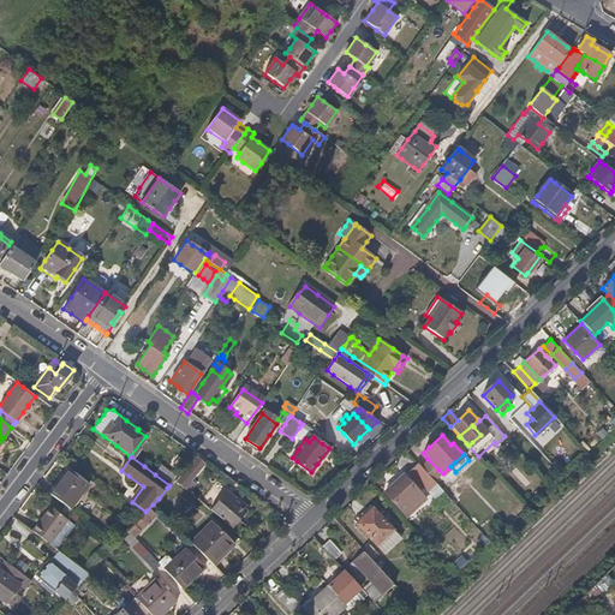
[(193,477),(199,470),(204,464),(197,458),(190,465),(183,473),(177,481),(181,483),(185,487),(184,488),(187,491),(192,487),(193,484),(190,481),(193,477)]
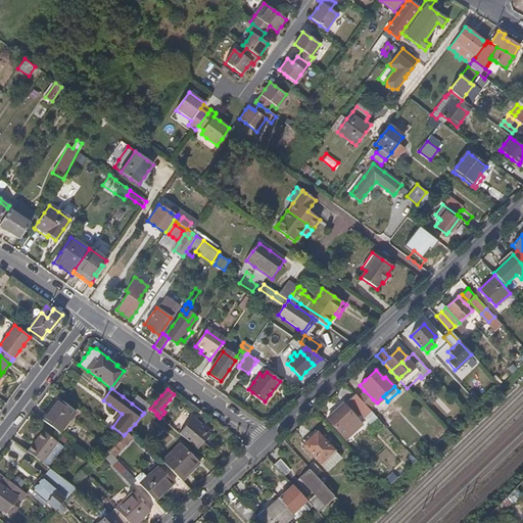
[(373,399),(364,390),(357,396),(366,406),(373,399)]
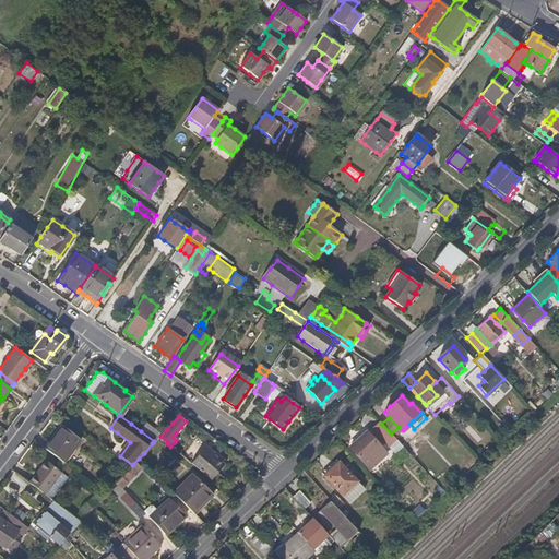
[(395,439),(391,433),(381,424),(379,421),(371,428),(380,437),(388,447),(395,439)]
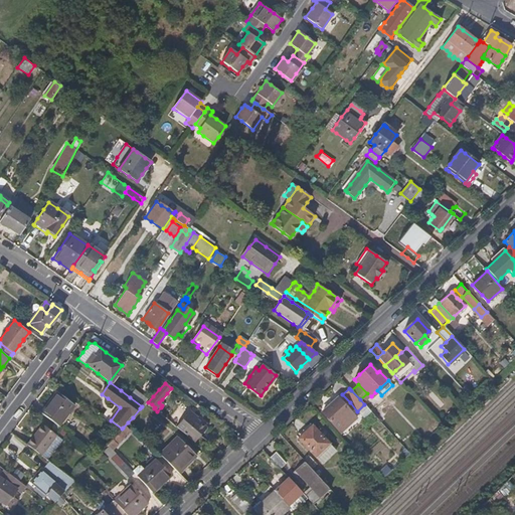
[(147,399),(138,393),(134,390),(130,395),(135,399),(143,405),(147,399)]
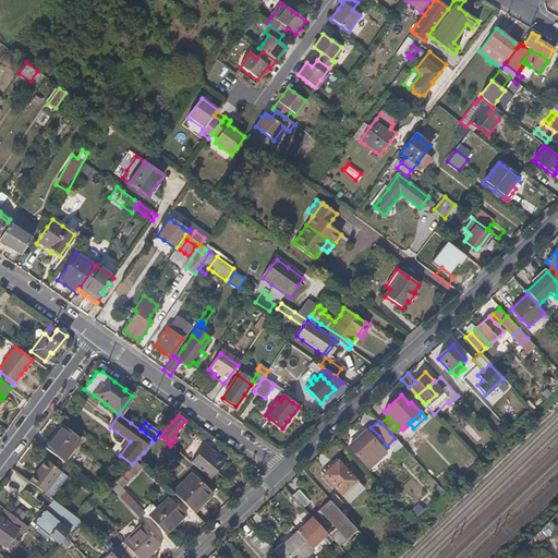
[(61,461),(77,439),(60,426),(48,441),(44,448),(61,461)]
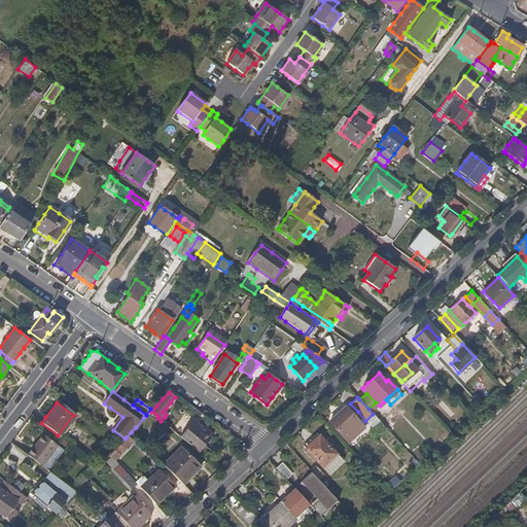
[(348,443),(365,428),(346,408),(329,422),(348,443)]
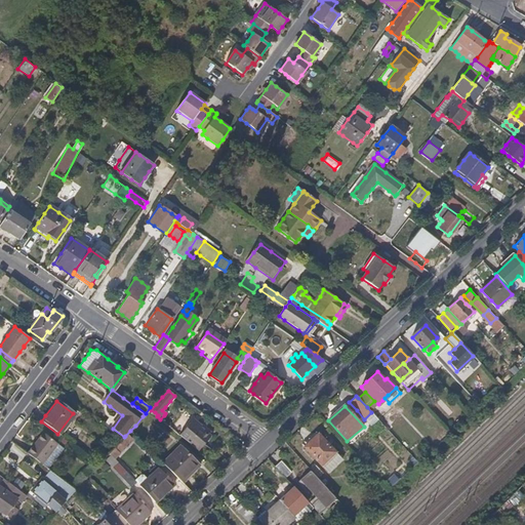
[(62,436),(76,415),(73,413),(57,434),(62,436)]
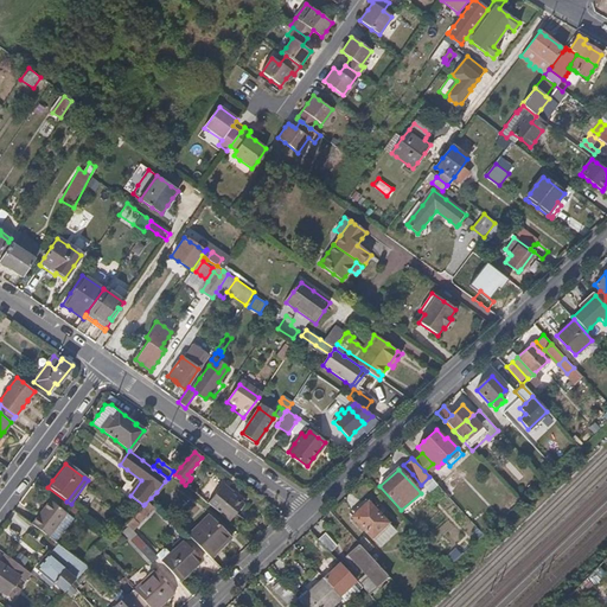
[(242,504),(236,499),(227,491),(221,486),(215,493),(206,503),(208,504),(224,518),(225,518),(230,512),(234,515),(242,504)]
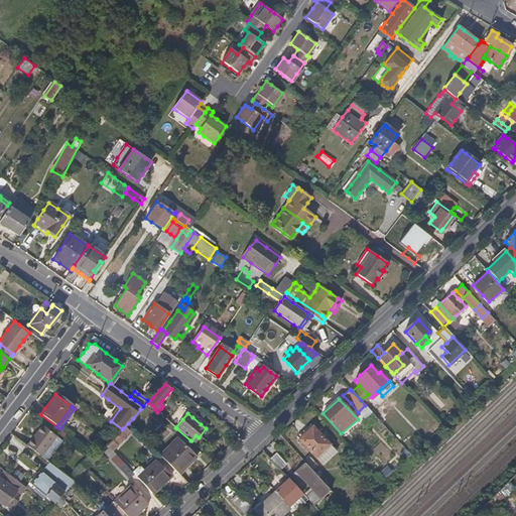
[(44,449),(55,433),(41,423),(28,441),(26,444),(39,456),(44,449)]
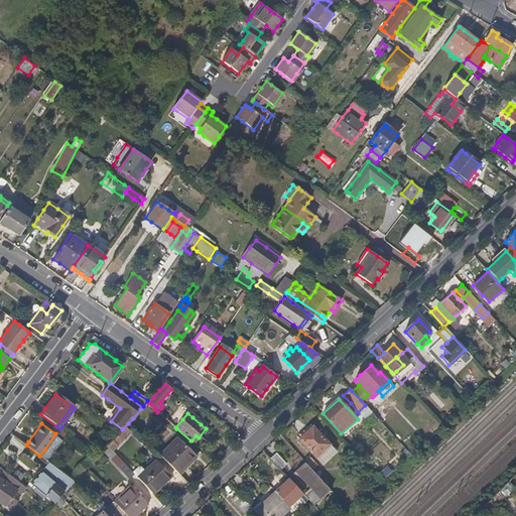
[(299,439),(312,426),(310,423),(307,426),(302,431),(296,436),(299,439)]
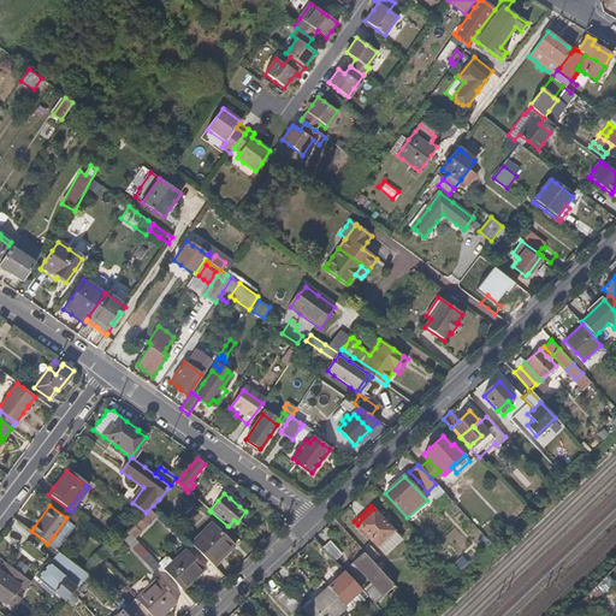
[(394,532),(386,523),(377,513),(373,509),(357,525),(361,528),(366,534),(373,542),(380,549),(385,555),(390,550),(397,543),(401,539),(394,532)]
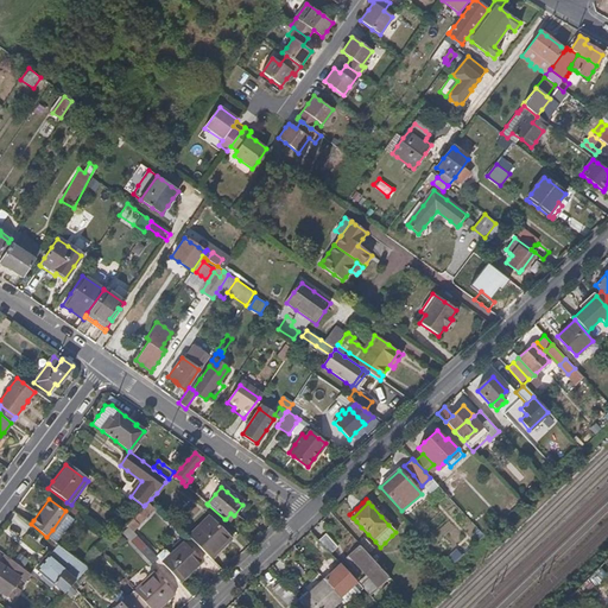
[(229,538),(217,525),(208,517),(197,526),(188,537),(210,559),(229,538)]
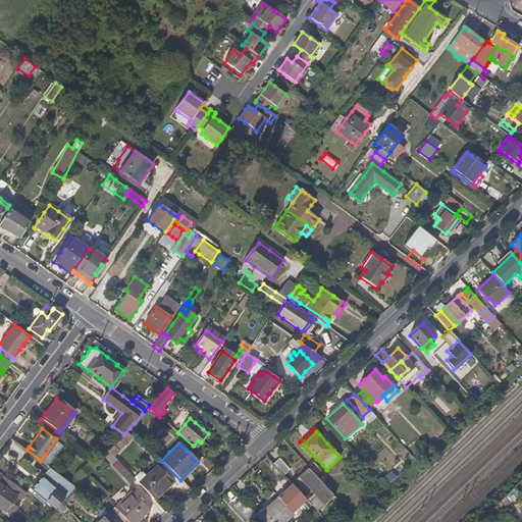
[(114,457),(120,451),(114,445),(109,451),(110,453),(114,457)]
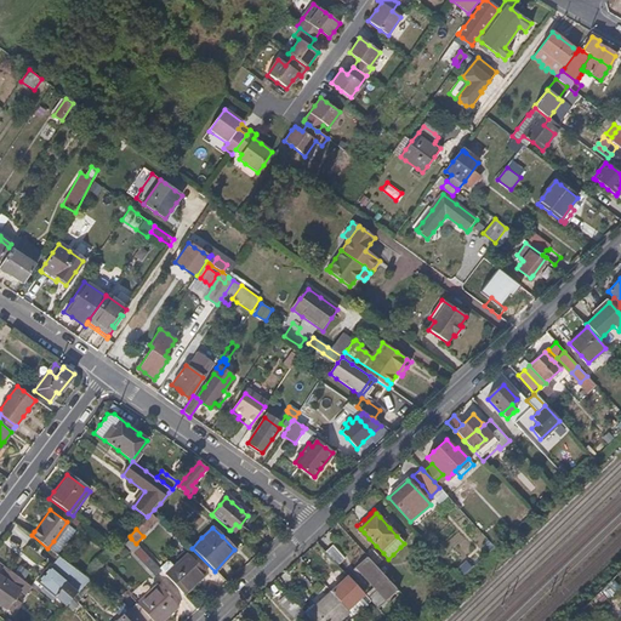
[(144,552),(137,543),(136,543),(131,539),(125,545),(129,548),(134,554),(147,569),(154,577),(161,570),(160,569),(155,564),(144,552)]
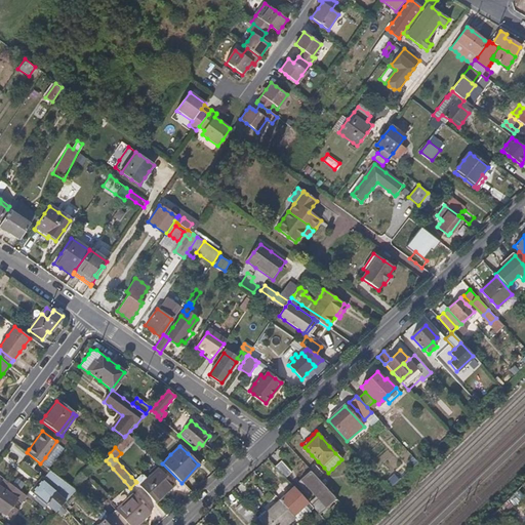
[(291,472),(286,466),(281,460),(276,466),(282,473),(286,478),(291,472)]
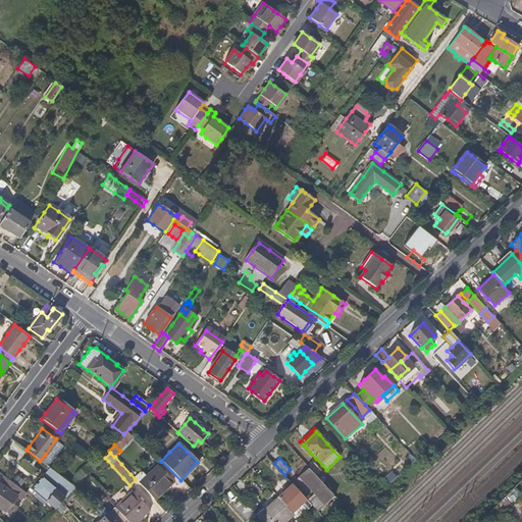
[(68,493),(75,487),(73,485),(58,474),(48,467),(41,461),(40,461),(33,470),(22,483),(28,487),(37,493),(34,498),(43,504),(45,501),(55,509),(59,505),(60,504),(65,498),(66,497),(68,493)]
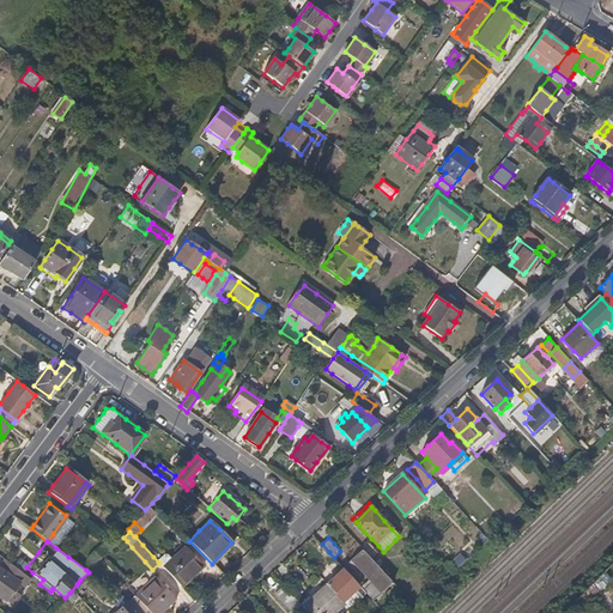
[(117,552),(123,546),(117,541),(116,542),(115,544),(111,547),(117,552)]
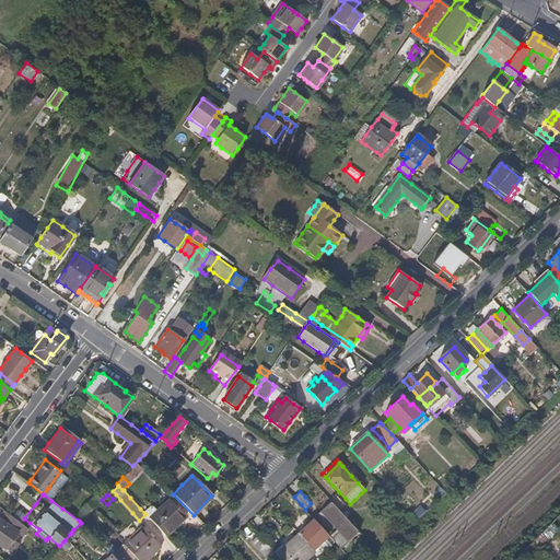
[(185,516),(175,506),(168,499),(161,506),(155,511),(151,506),(144,513),(146,514),(149,518),(160,529),(165,536),(168,532),(174,526),(182,518),(185,516)]
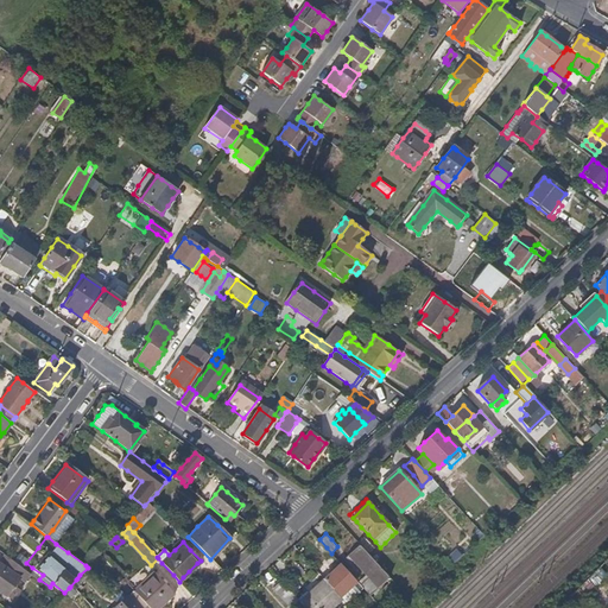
[(111,555),(116,548),(111,543),(109,544),(105,550),(111,555)]
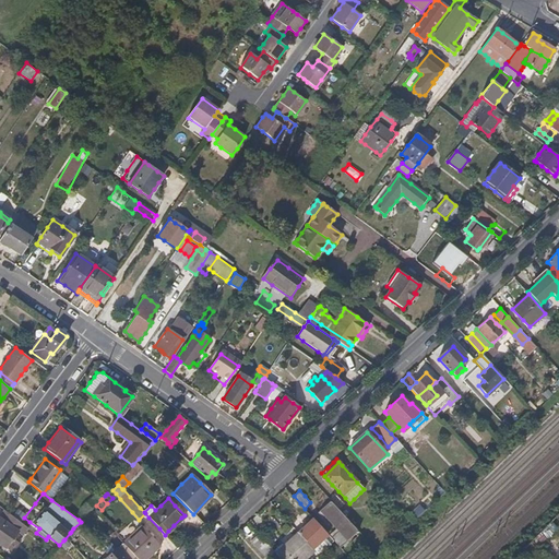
[(348,521),(339,510),(330,501),(317,514),(322,520),(325,516),(336,528),(333,532),(336,534),(332,538),(333,539),(337,544),(342,548),(348,543),(359,533),(348,521)]
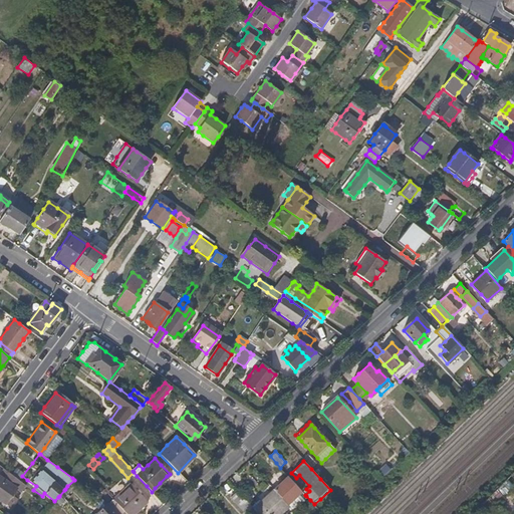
[(379,479),(391,469),(386,465),(383,466),(381,468),(378,471),(376,469),(373,472),(377,476),(379,479)]
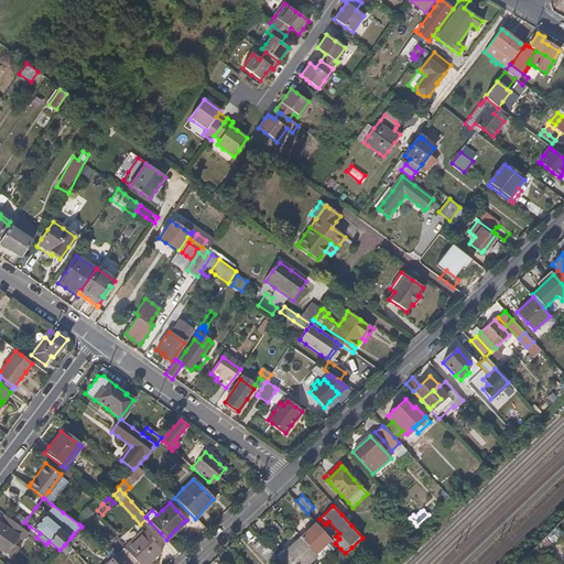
[(20,528),(11,520),(3,514),(0,519),(0,523),(11,531),(15,534),(20,528)]
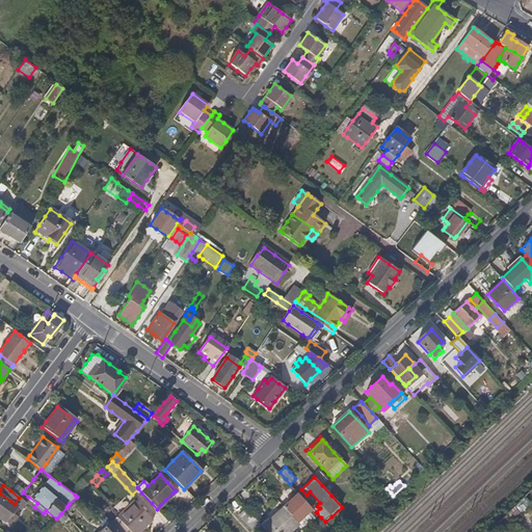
[(316,512),(313,509),(306,501),(298,493),(291,501),(285,506),(284,507),(287,511),(295,521),(298,524),(302,528),(308,522),(317,513),(316,512)]
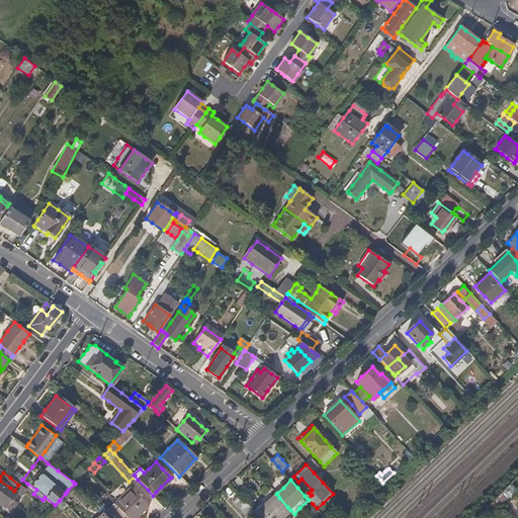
[(5,495),(10,488),(0,481),(0,504),(5,507),(10,499),(5,495)]
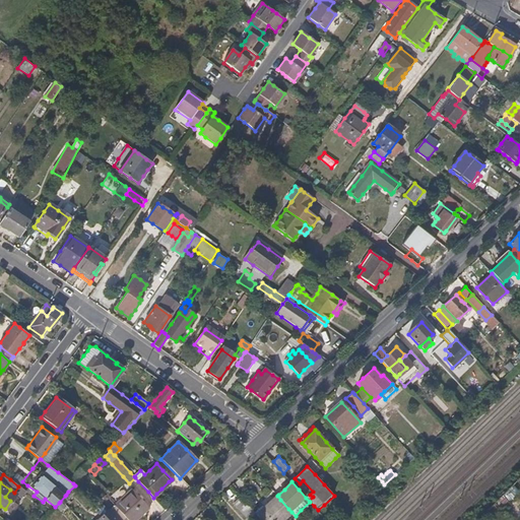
[(148,508),(138,497),(131,489),(123,497),(114,505),(119,510),(127,519),(135,519),(136,519),(148,508)]
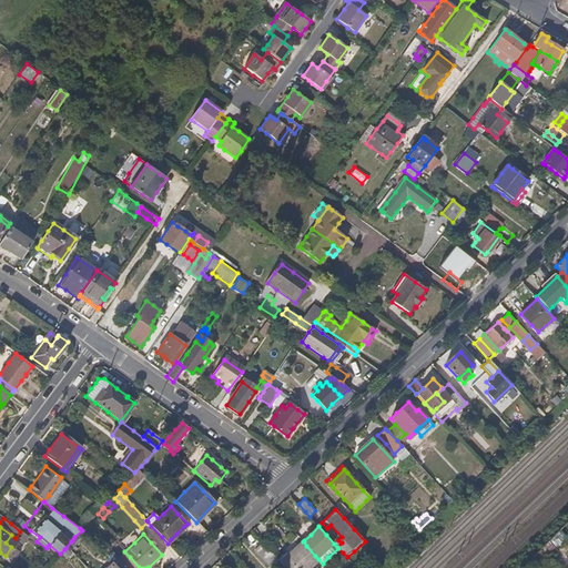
[(70,551),(77,545),(72,540),(71,541),(66,548),(70,551)]
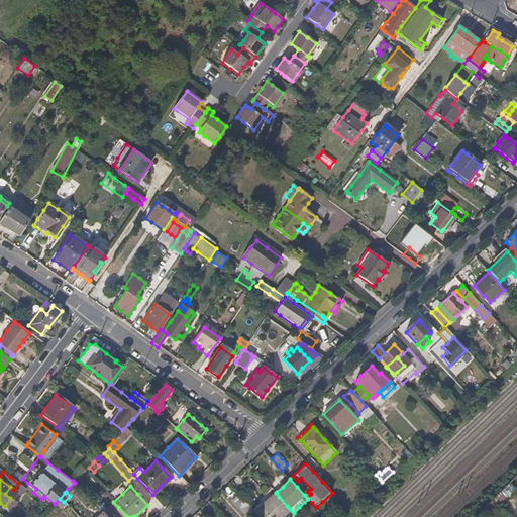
[(280,516),(285,512),(290,509),(287,506),(279,497),(276,493),(272,496),(266,501),(260,507),(254,511),(259,515),(260,516),(280,516)]
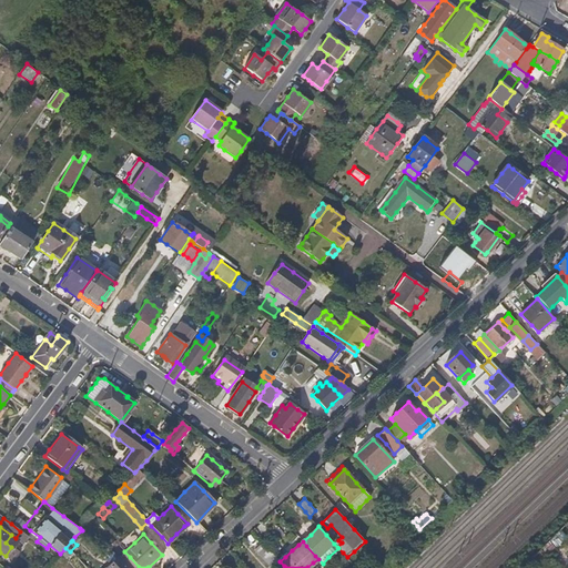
[(279,561),(271,553),(262,543),(261,545),(257,547),(255,550),(257,553),(263,558),(267,564),(273,567),(279,561)]
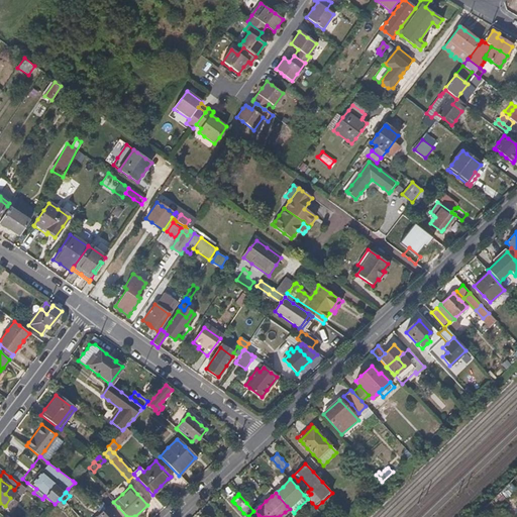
[(125,516),(126,516),(118,507),(113,502),(107,508),(102,503),(94,510),(99,515),(97,516),(125,516)]
